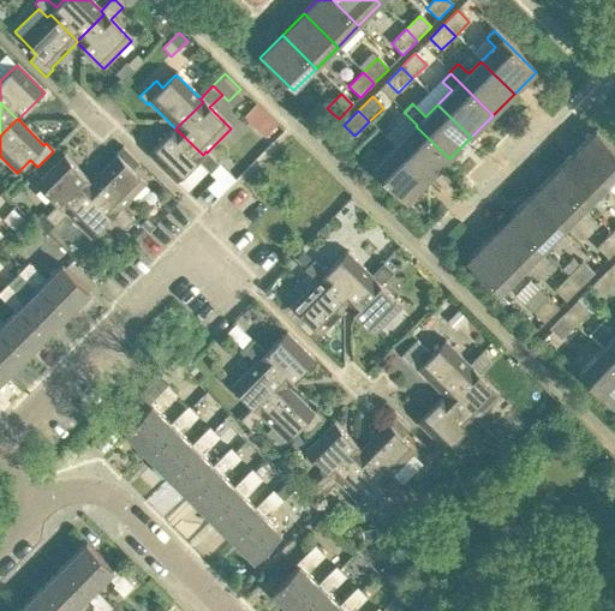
[(264,138),(278,125),(270,119),(258,131),(264,138)]
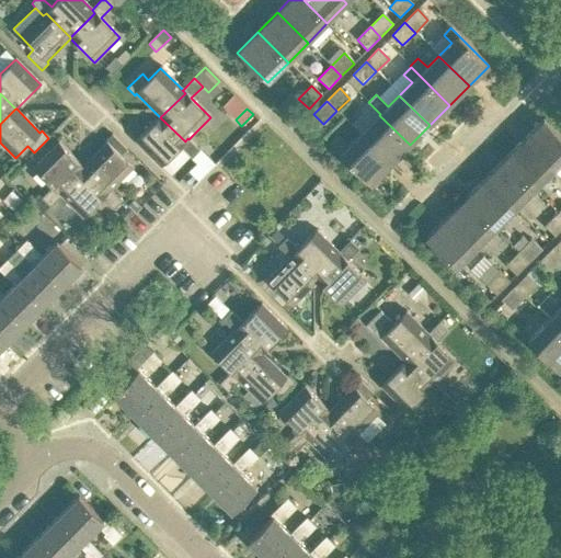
[(379,115),(361,135),(391,164),(410,145),(379,115)]
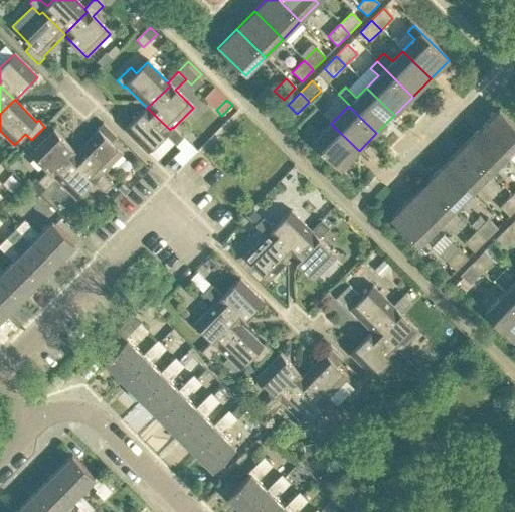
[(165,136),(176,146),(183,138),(173,128),(172,127),(170,130),(147,108),(125,130),(148,153),(165,136)]
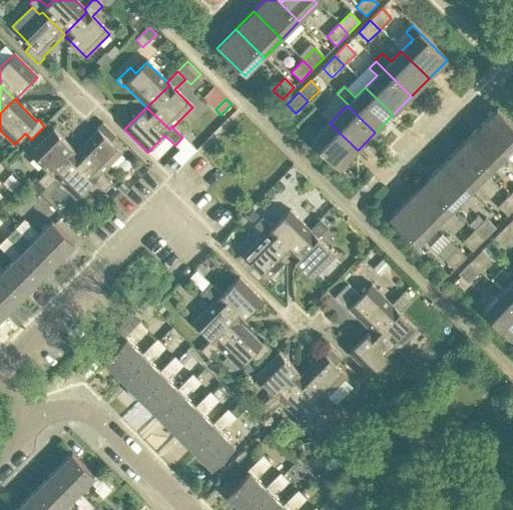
[(512,125),(497,109),(478,128),(507,155),(512,148),(512,125)]
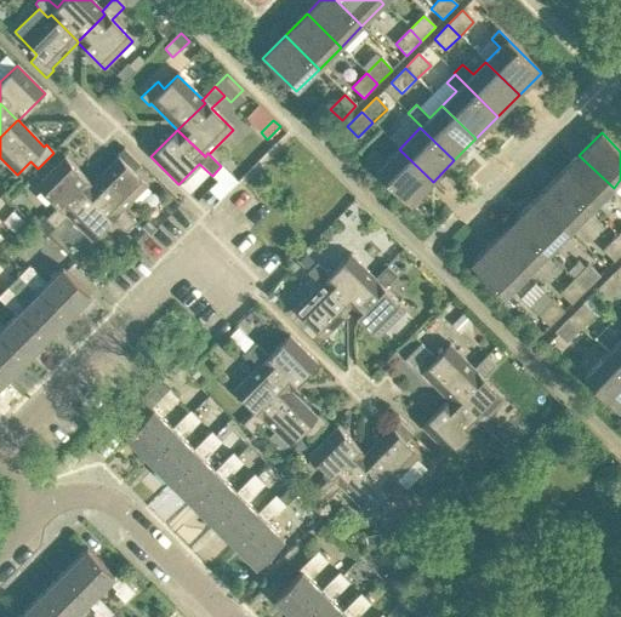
[(92,184),(92,186),(119,212),(121,210),(123,210),(147,186),(134,172),(140,165),(124,149),(117,158),(118,159),(92,184)]
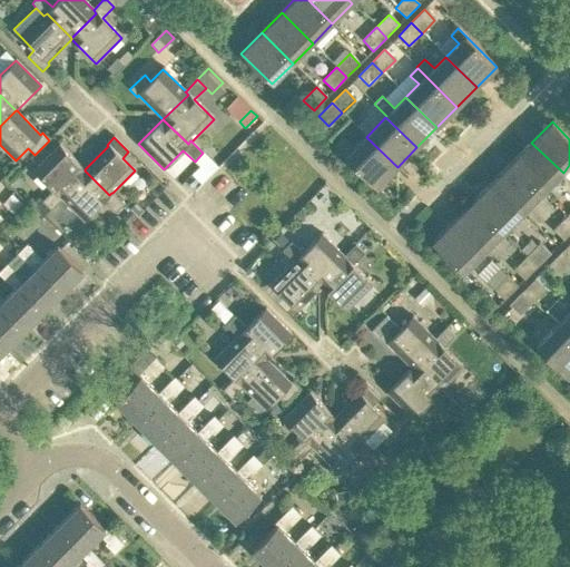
[(397,167),(366,137),(354,149),(343,138),(334,146),(376,188),(397,167)]
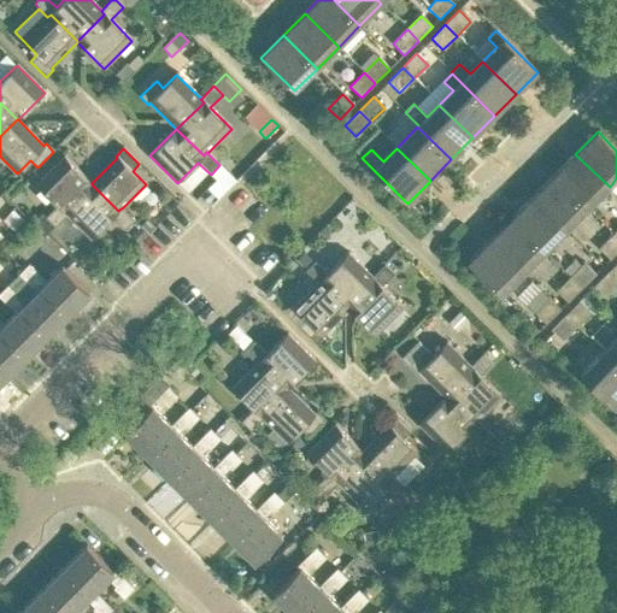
[(575,154),(554,176),(588,208),(610,187),(575,154)]
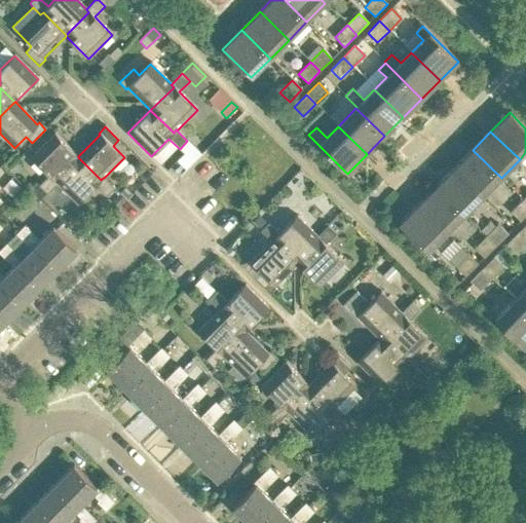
[(39,186),(46,194),(58,184),(58,183),(55,181),(78,157),(78,156),(54,134),(31,157),(49,176),(39,186)]
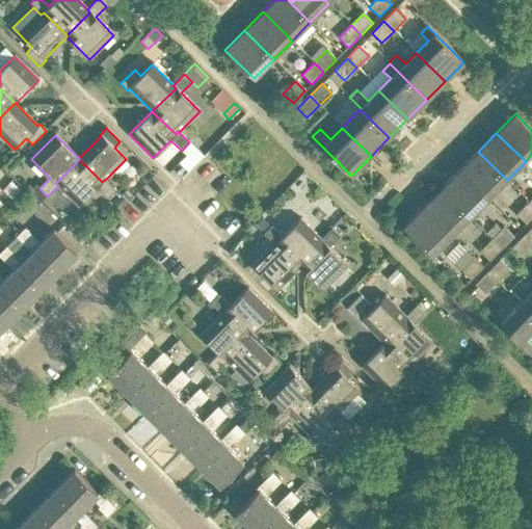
[(204,156),(189,142),(182,151),(186,156),(180,163),(188,172),(204,156)]
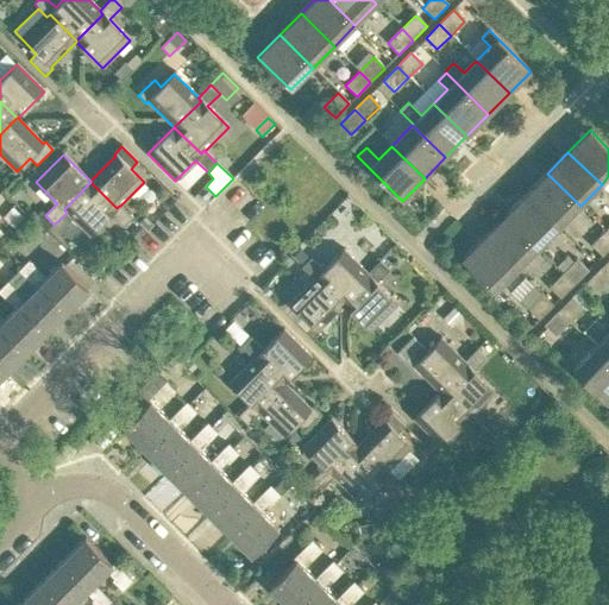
[(547,174),(526,195),(559,227),(581,206),(547,174)]
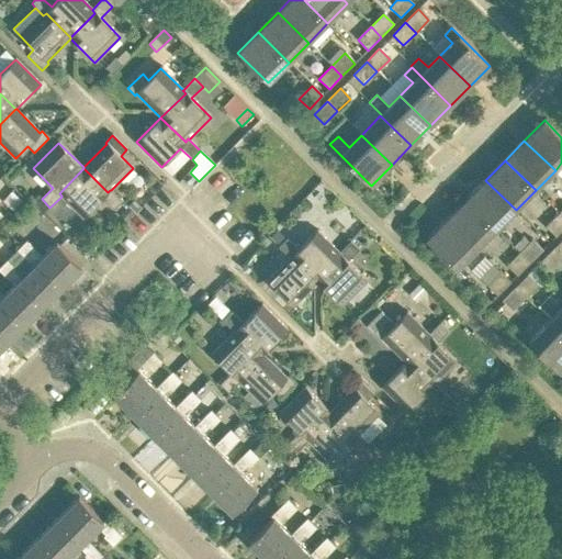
[(62,196),(62,197),(83,219),(102,199),(114,210),(122,202),(111,190),(110,190),(108,192),(83,168),(59,193),(62,196)]
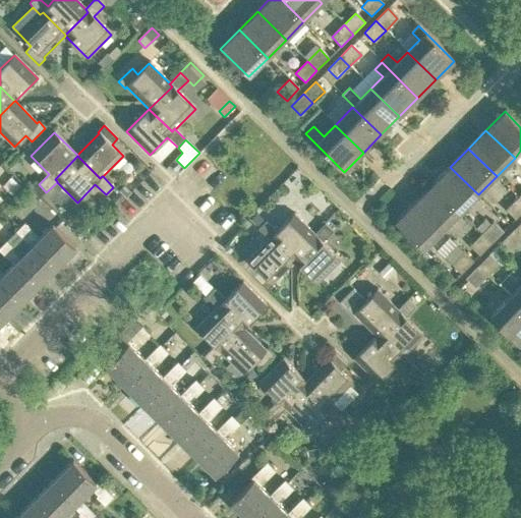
[(450,167),(431,184),(460,213),(478,194),(450,167)]
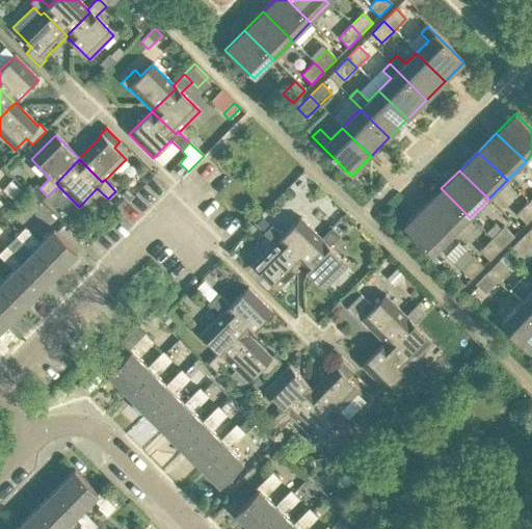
[(36,185),(29,192),(41,204),(47,196),(40,188),(36,185)]
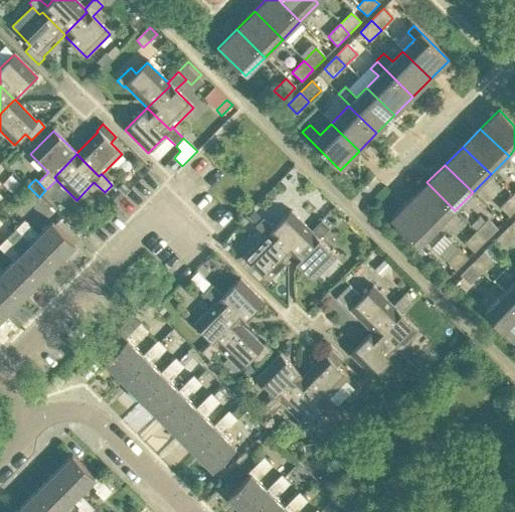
[(426,182),(408,200),(437,228),(455,210),(426,182)]
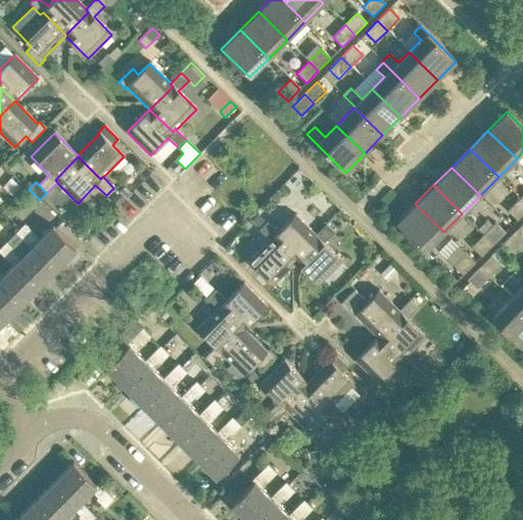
[(522,215),(522,201),(520,199),(508,211),(517,221),(522,215)]
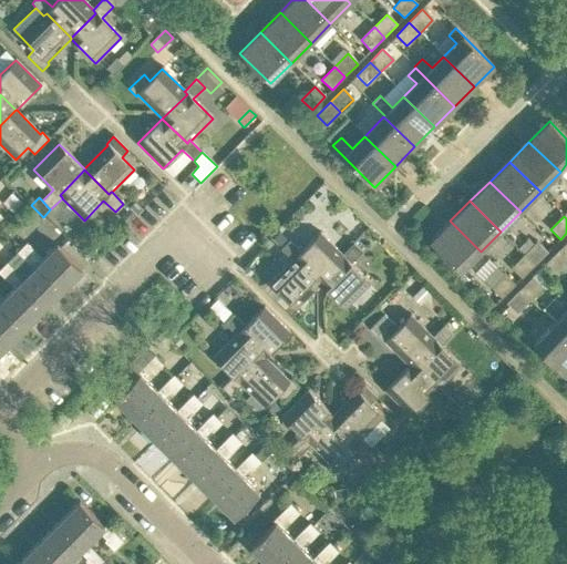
[(481,252),(450,221),(430,242),(461,273),(481,252)]
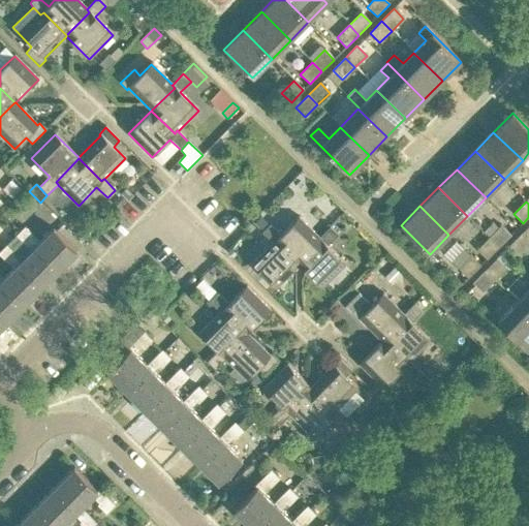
[(268,223),(261,217),(255,223),(262,229),(268,223)]
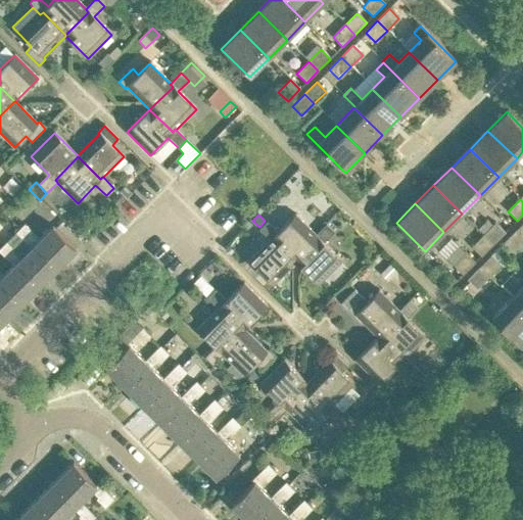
[(273,239),(295,261),(318,239),(315,236),(316,236),(295,216),(277,233),(267,223),(258,230),(270,241),(273,239)]
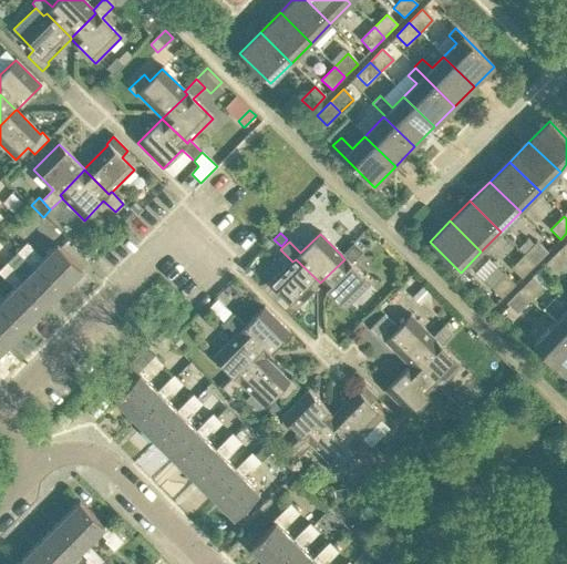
[(320,283),(320,285),(344,309),(370,284),(351,264),(366,249),(357,241),(342,256),(341,256),(344,259),(320,283)]
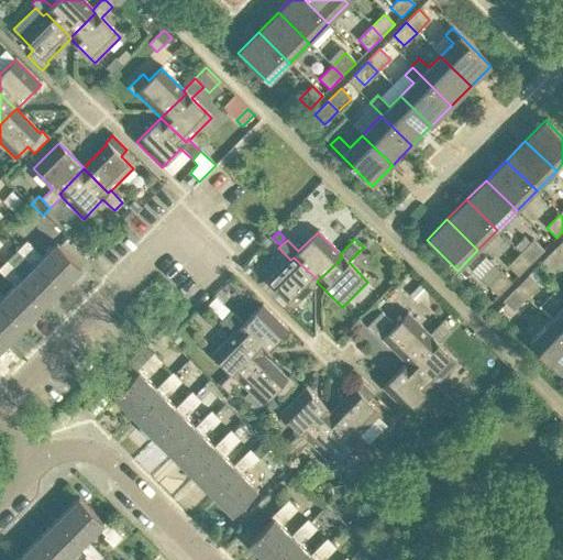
[(533,241),(520,253),(531,264),(543,251),(533,241)]
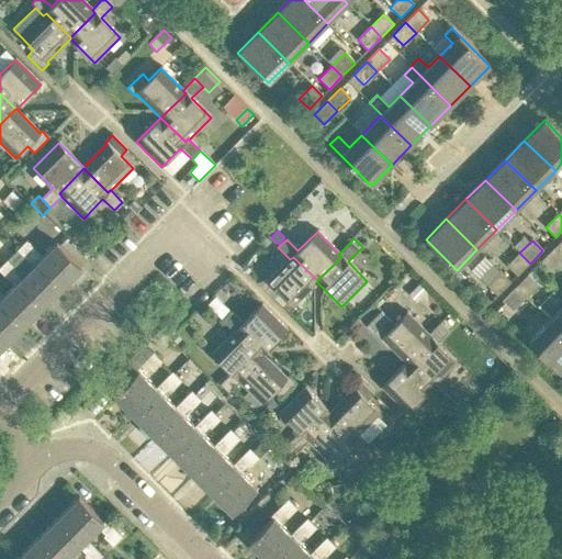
[(18,250),(33,267),(36,264),(62,289),(81,269),(56,244),(41,259),(34,253),(35,250),(26,242),(18,250)]
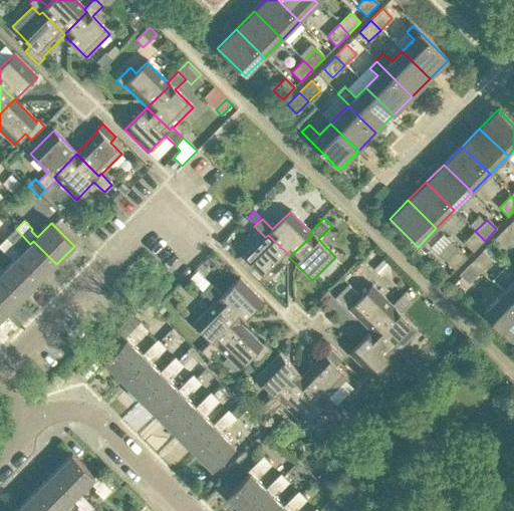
[(513,238),(513,234),(507,227),(495,239),(505,248),(513,238)]
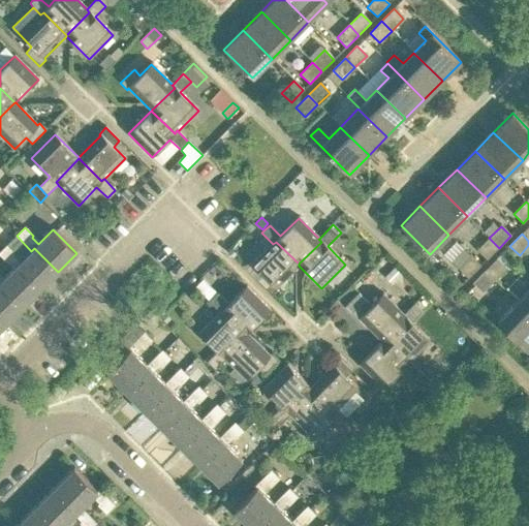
[(499,248),(489,238),(477,250),(487,260),(499,248)]
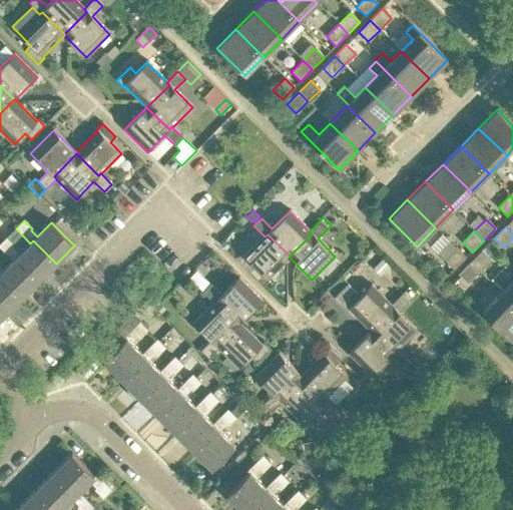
[(265,236),(244,257),(255,268),(249,274),(263,287),(270,280),(268,279),(290,258),(290,256),(268,234),(265,236)]
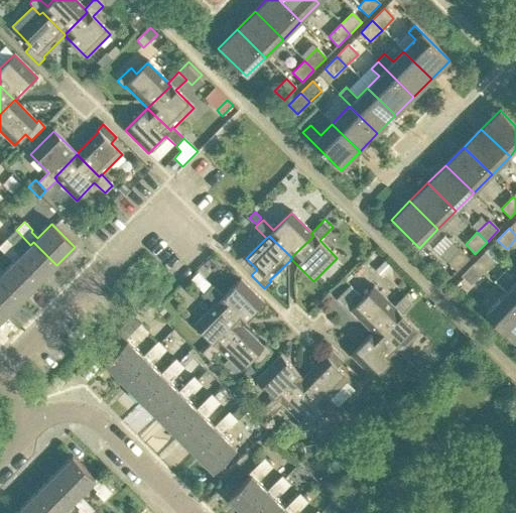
[(0,246),(0,249),(13,262),(16,259),(39,282),(56,265),(33,242),(30,245),(20,256),(13,249),(15,248),(6,240),(0,246)]
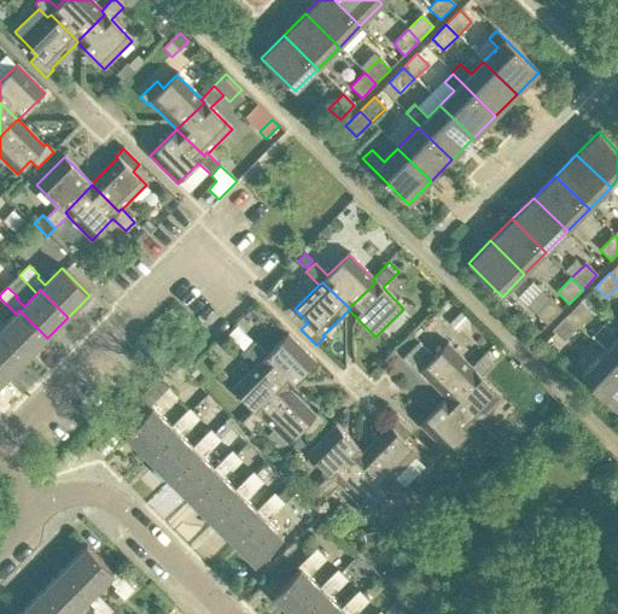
[(541,291),(526,305),(536,314),(551,299),(541,291)]
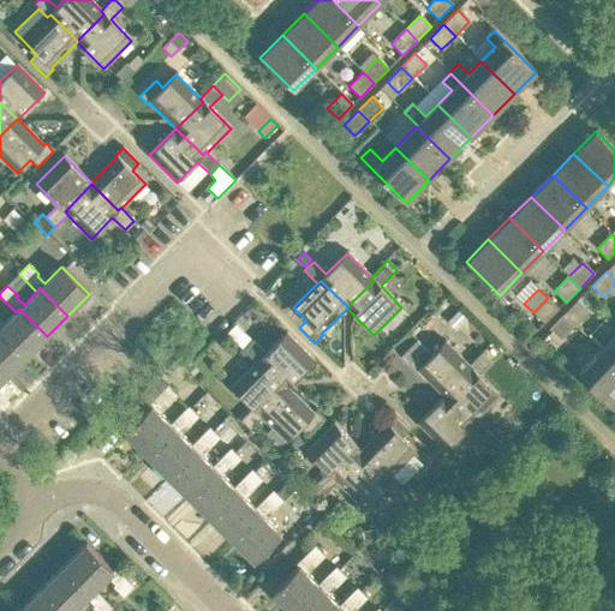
[(533,312),(544,324),(559,310),(548,298),(533,312)]
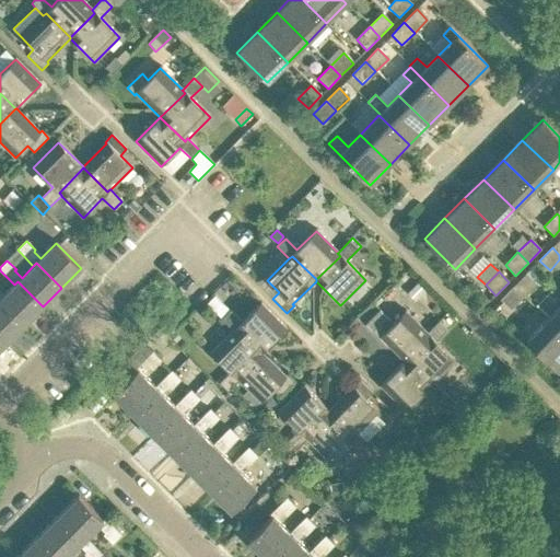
[(526,275),(513,287),(524,297),(536,285),(526,275)]
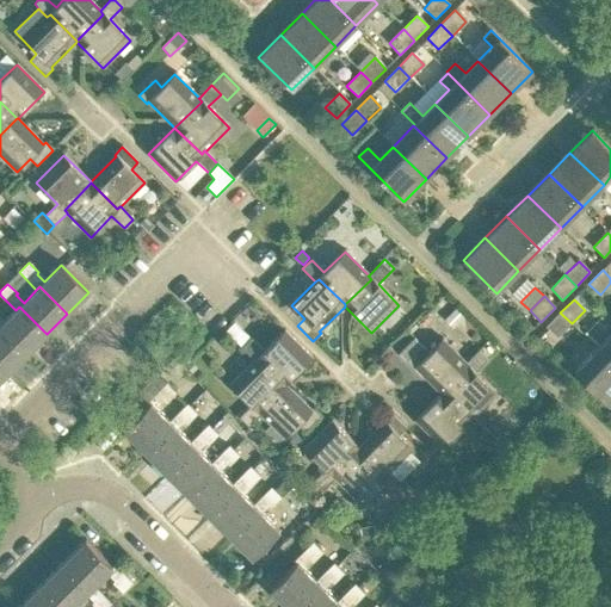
[(0,329),(25,355),(47,334),(19,307),(16,310),(2,323),(0,320),(0,329)]
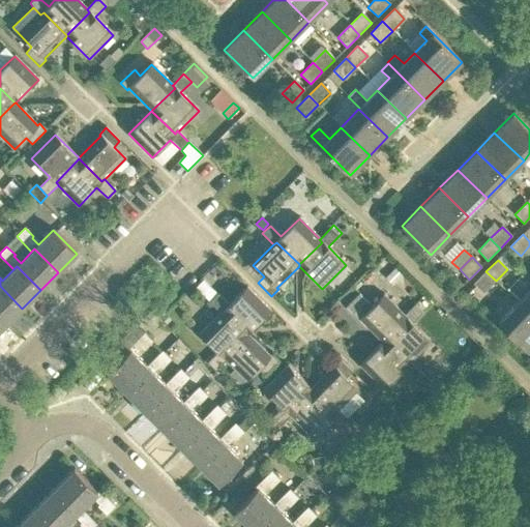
[(496,281),(486,271),(473,284),(483,293),(496,281)]
